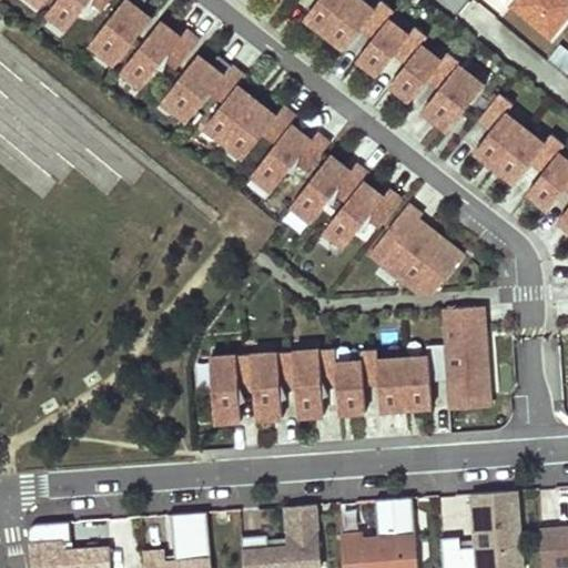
[(57,0),(48,12),(69,28),(84,9),(90,0),(91,0),(93,1),(103,9),(110,0),(57,0)]
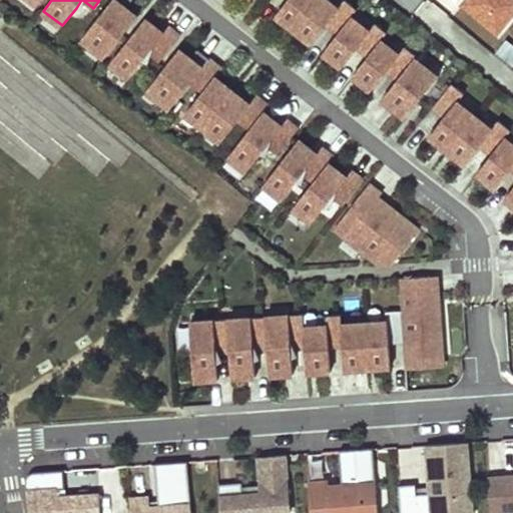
[(84,1),(82,0),(81,0),(76,8),(81,10),(84,1)]
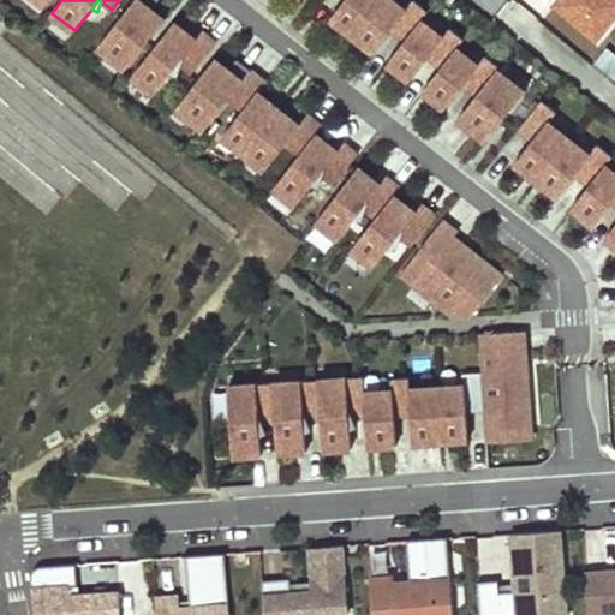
[(156,0),(135,0),(99,47),(126,69),(166,19),(151,9),(156,0)]
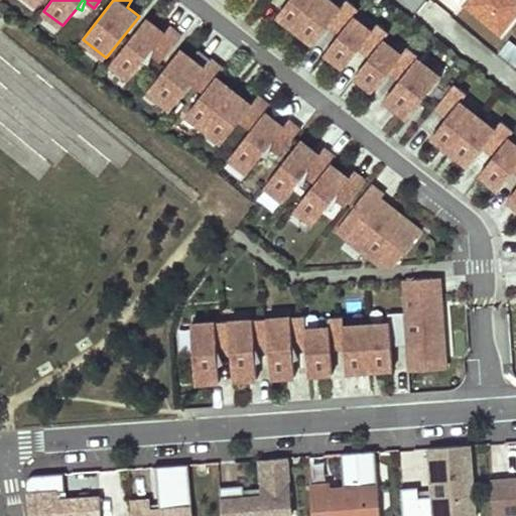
[(288,0),(277,15),(295,29),(317,0),(288,0)]
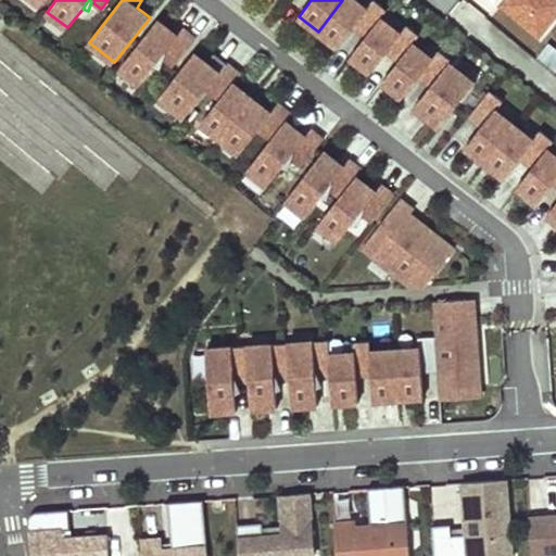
[(355,0),(342,0),(318,32),(338,47),(354,26),(367,36),(381,17),(387,10),(374,0),(373,0),(367,9),(355,0)]
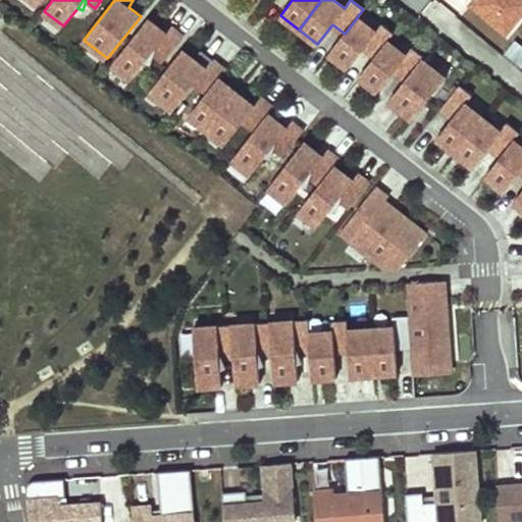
[(521,13),(521,0),(474,0),(471,4),(506,33),(521,13)]
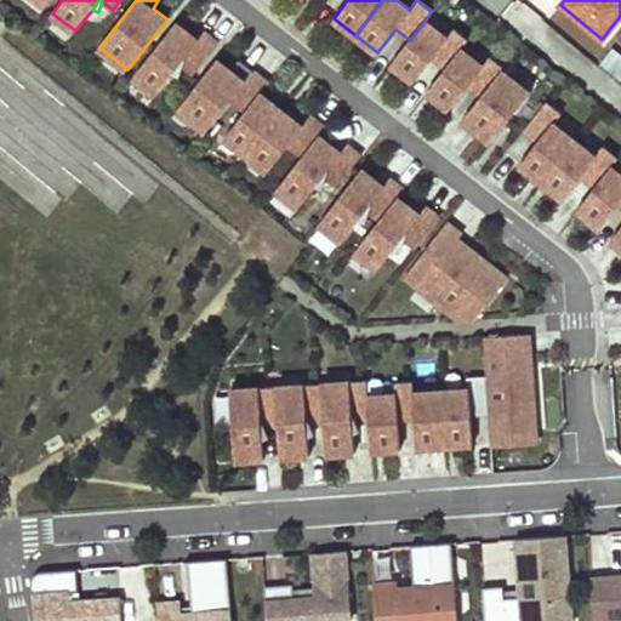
[(448,38),(426,20),(410,40),(391,63),(414,81),(432,57),(445,68),(461,49),(468,39),(454,28),(448,38)]
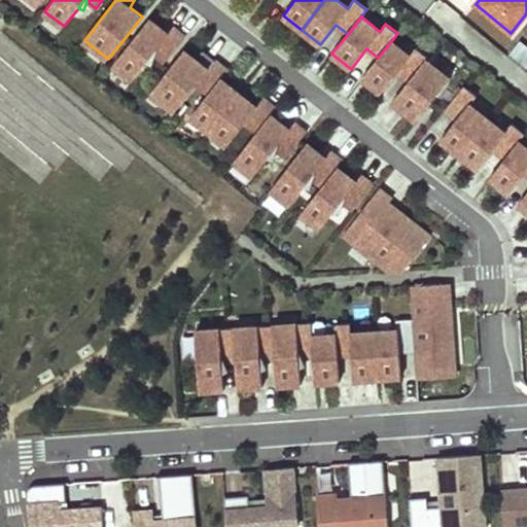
[(169,33),(150,19),(113,65),(132,80),(146,62),(153,54),(155,56),(165,63),(185,37),(173,28),(169,33)]
